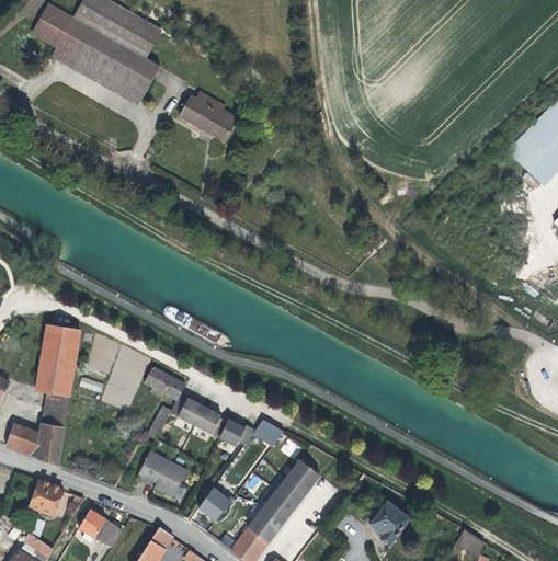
[(52,1),(33,31),(60,47),(140,96),(158,67),(52,1)]
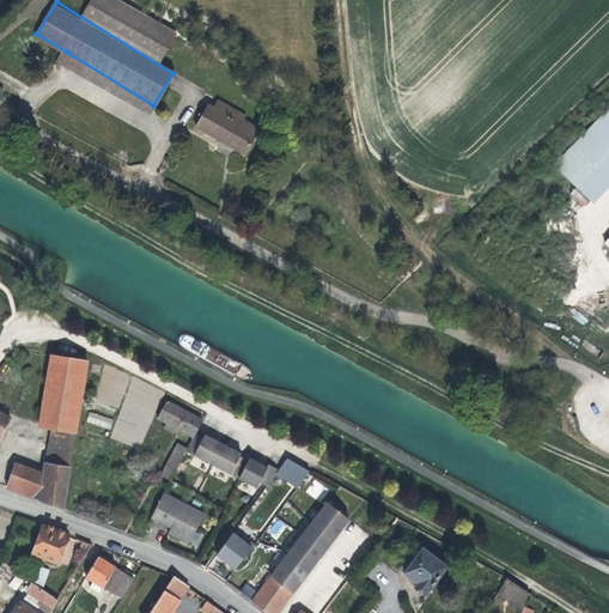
[(66,52),(59,62),(147,116),(153,105),(66,52)]
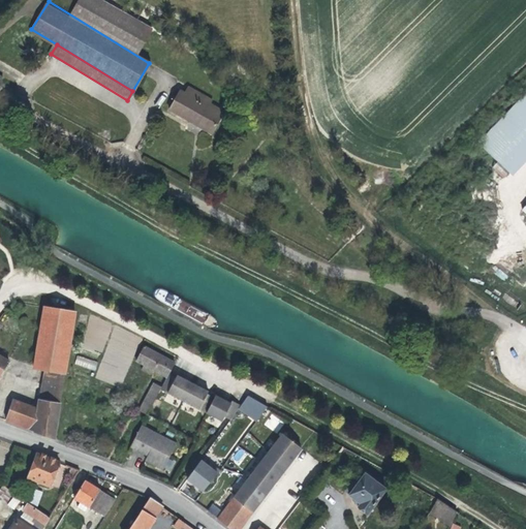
[(182,92),(172,111),(213,135),(225,113),(212,104),(213,101),(190,88),(186,95),(182,92)]
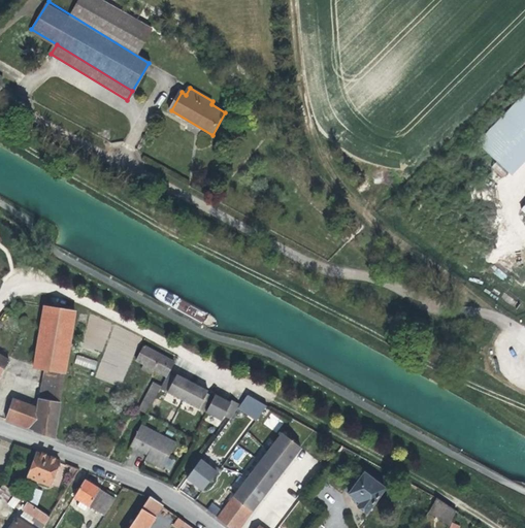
[(514,175),(524,163),(524,95),(480,142),(514,175)]
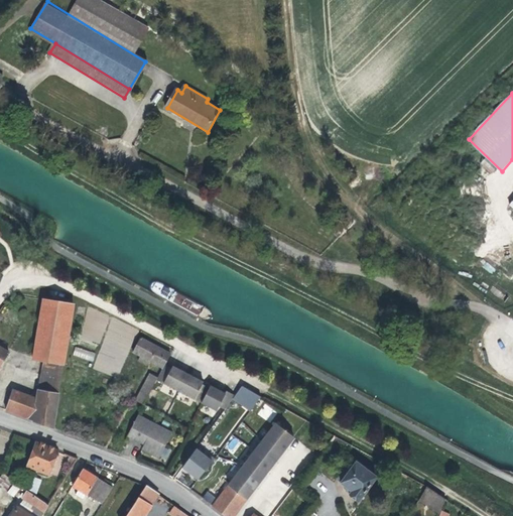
[(7,230),(2,227),(0,230),(0,248),(9,231),(7,230)]
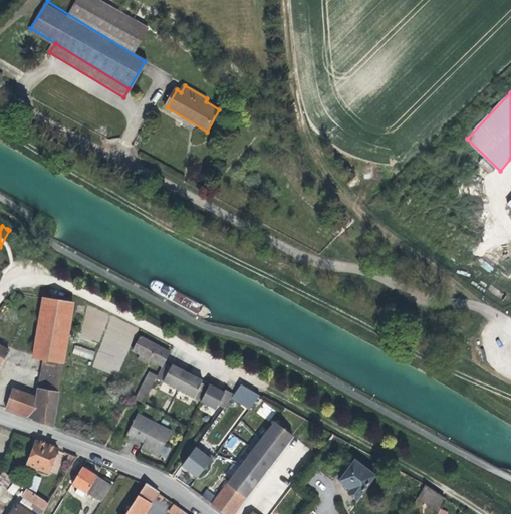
[(42,298),(31,358),(42,360),(36,398),(34,409),(32,418),(52,426),(72,303),(42,298)]
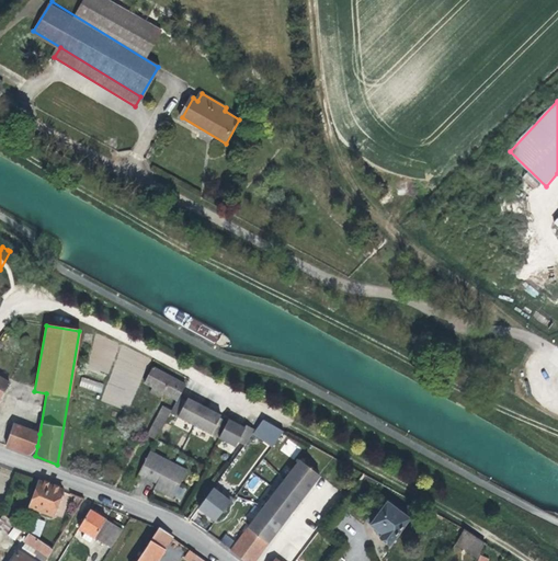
[(154,366),(145,381),(173,398),(181,381),(154,366)]
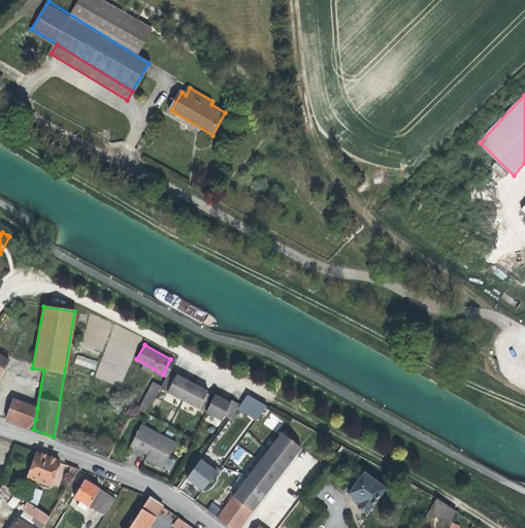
[(98,369),(100,360),(79,356),(77,364),(98,369)]
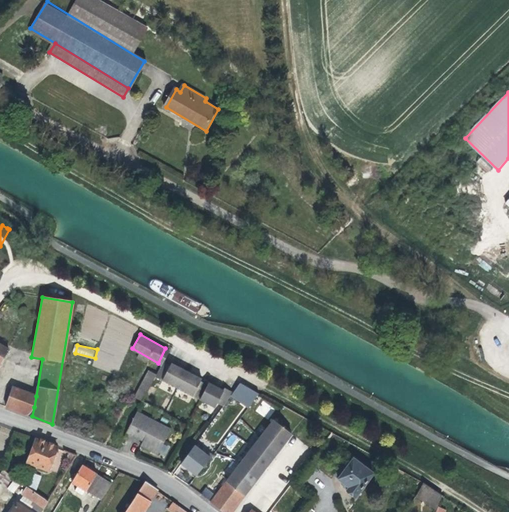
[(165,348),(158,363),(161,364),(163,361),(168,350),(165,348)]
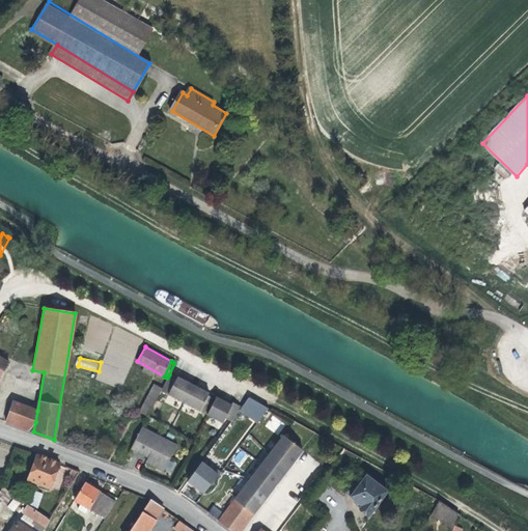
[(162,387),(160,391),(206,414),(215,398),(207,394),(209,391),(177,375),(176,379),(169,374),(167,378),(162,387)]
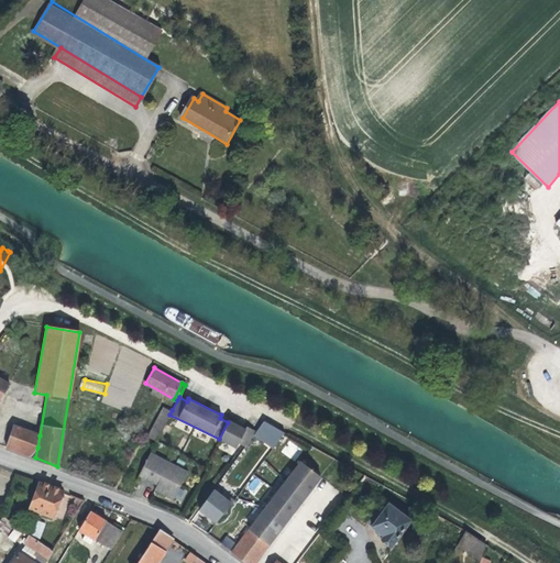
[(163,406),(147,434),(156,440),(169,415),(172,410),(163,406)]
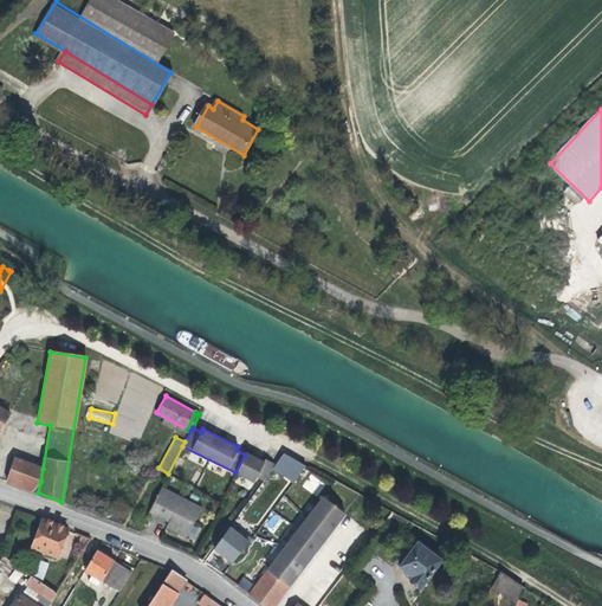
[(245,455),(235,472),(253,483),(263,465),(269,468),(272,463),(265,459),(264,462),(246,452),(245,455)]
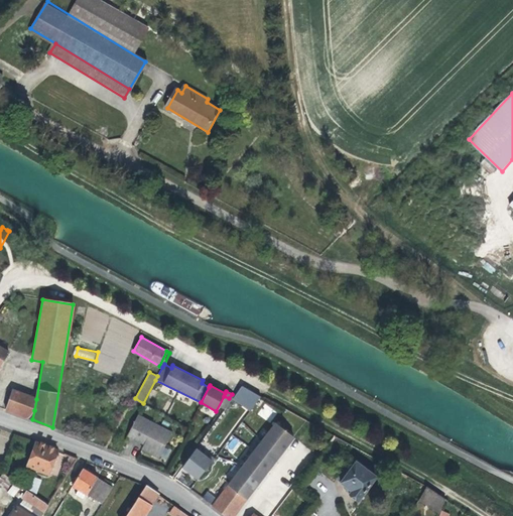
[(233,398),(250,411),(260,398),(242,385),(233,398)]
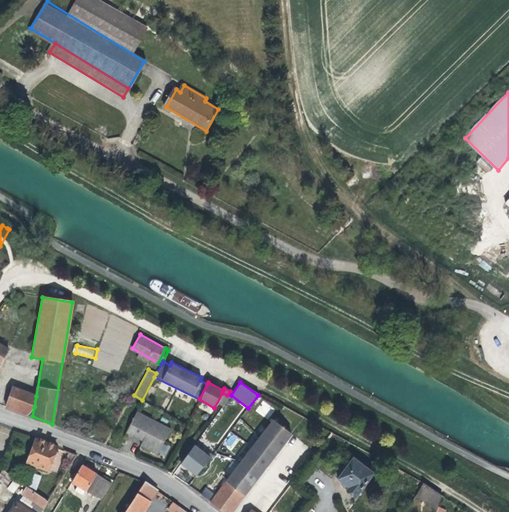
[(12,387),(8,397),(34,407),(36,396),(12,387)]
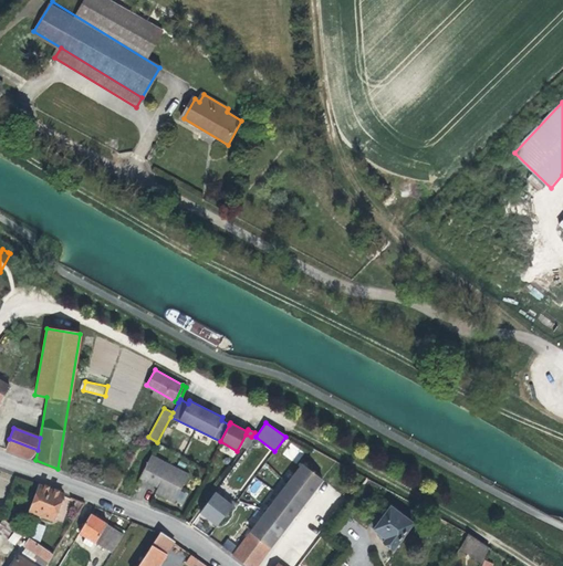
[(9,439),(4,449),(35,460),(38,450),(9,439)]
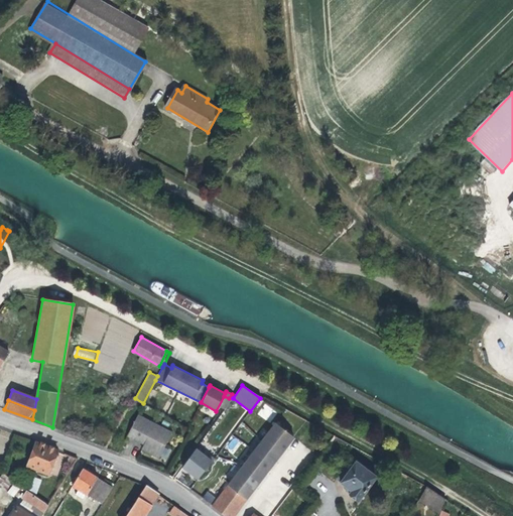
[(260,413),(272,422),(280,412),(268,403),(260,413)]
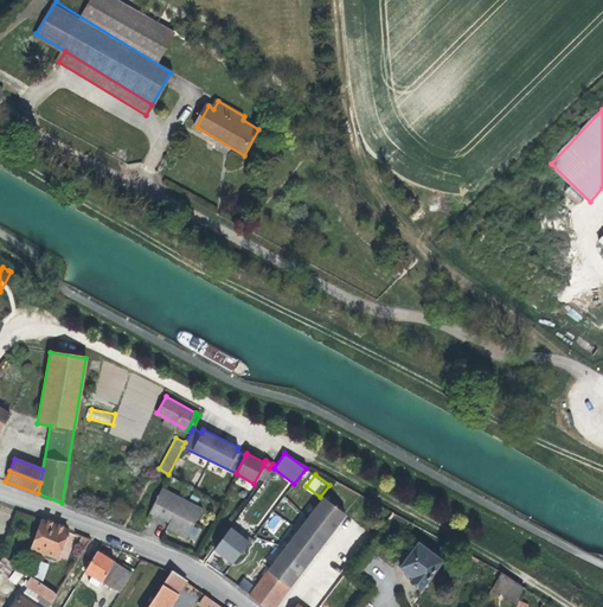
[(162,487),(152,509),(171,519),(167,524),(187,536),(201,508),(162,487)]
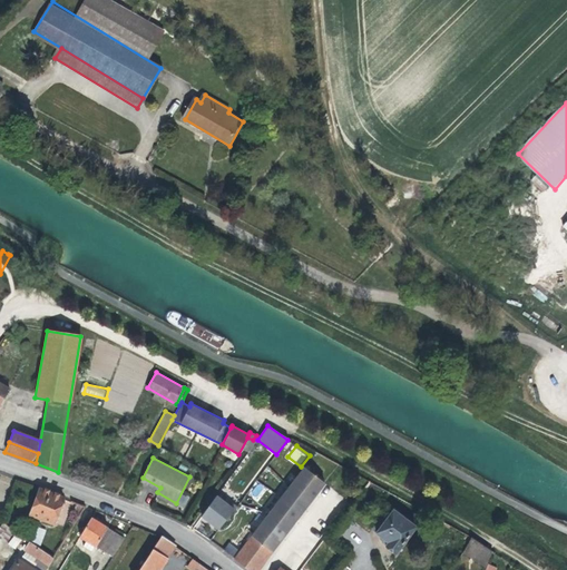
[(304,468),(251,537),(271,551),(324,483),(304,468)]
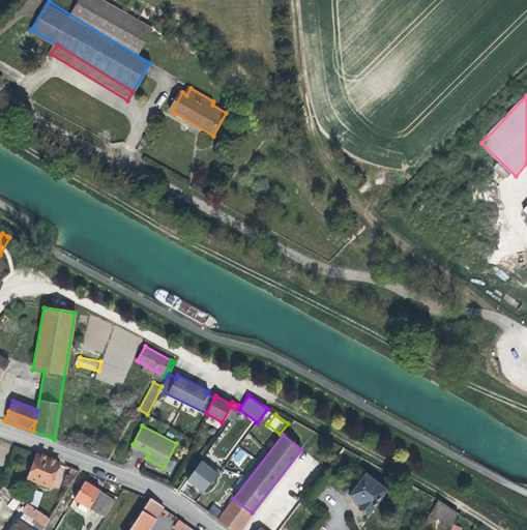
[(36,454),(27,479),(49,488),(58,463),(36,454)]
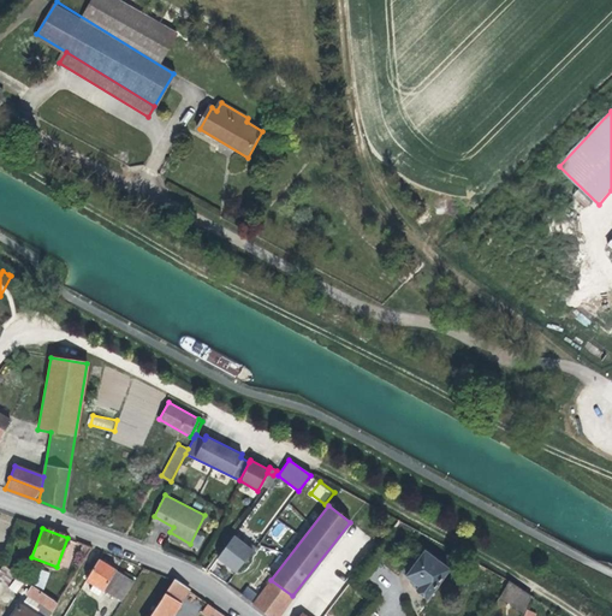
[(233,535),(218,557),(236,572),(255,548),(249,543),(247,545),(233,535)]
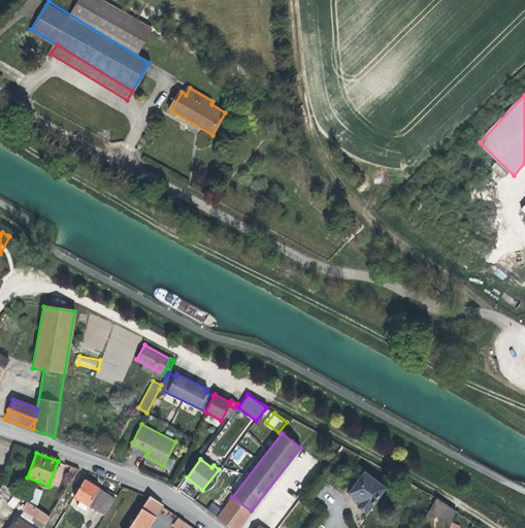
[(363,471),(348,493),(359,501),(356,505),(366,513),(385,488),(363,471)]
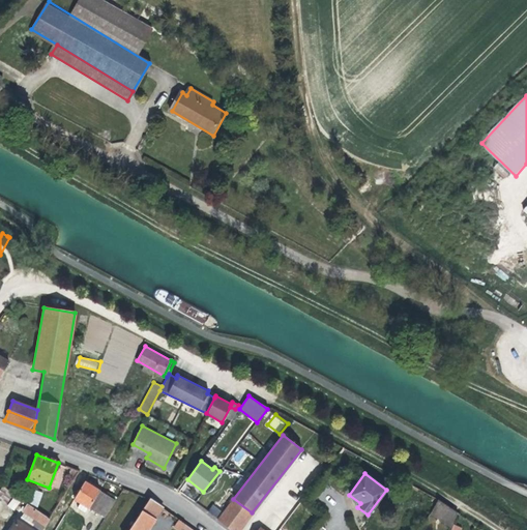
[(85,480),(74,499),(104,518),(115,500),(85,480)]
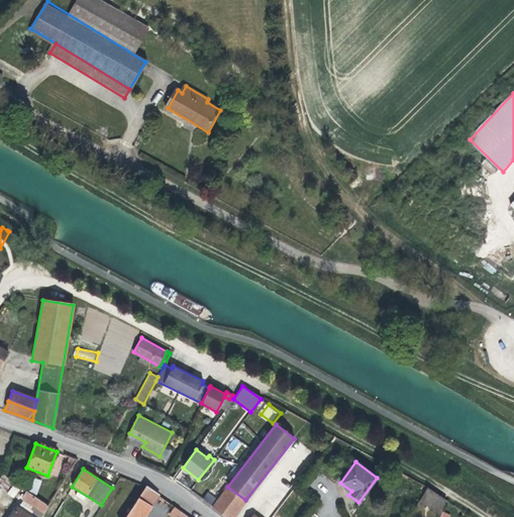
[(5,475),(0,481),(0,485),(8,491),(15,483),(5,475)]
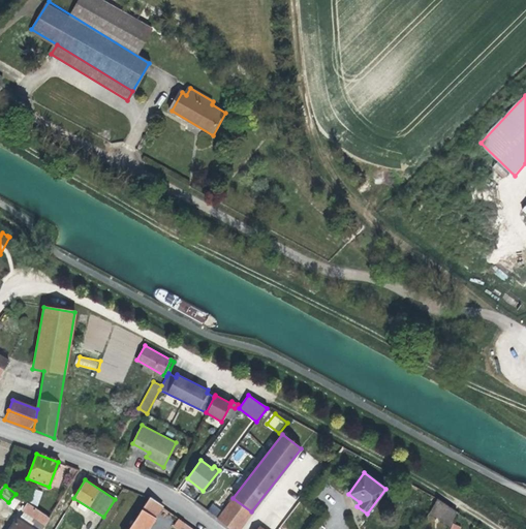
[(34,489),(28,503),(36,506),(41,492),(34,489)]
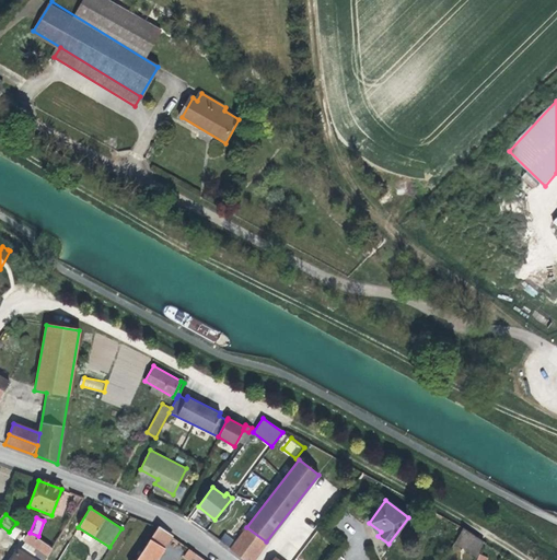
[(11,535),(19,539),(24,531),(16,525),(11,535)]
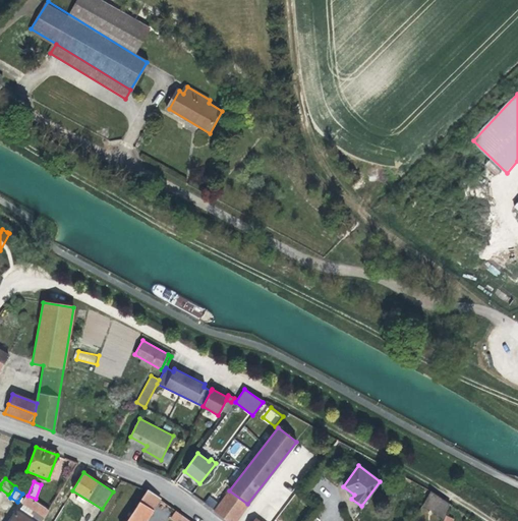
[(147,490),(138,502),(152,511),(159,499),(147,490)]
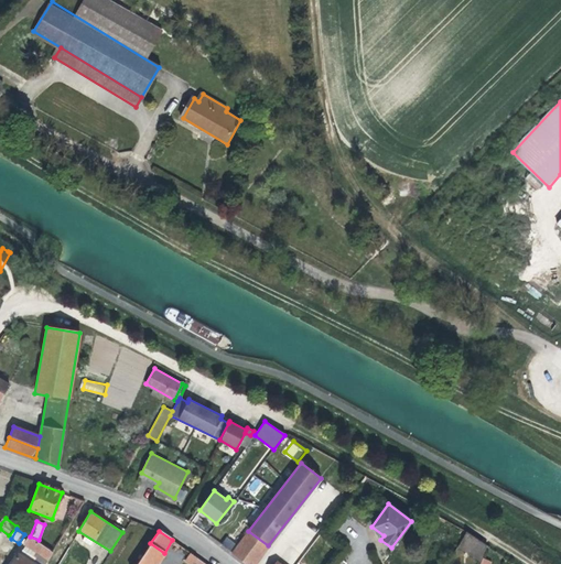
[(248,531),(232,552),(246,563),(255,563),(269,546),(268,545),(248,531)]
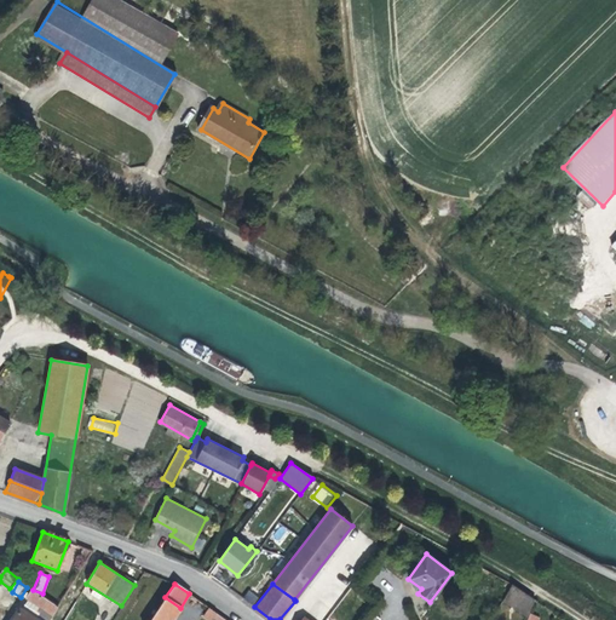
[(511,585),(502,602),(528,618),(529,614),(535,601),(511,585)]
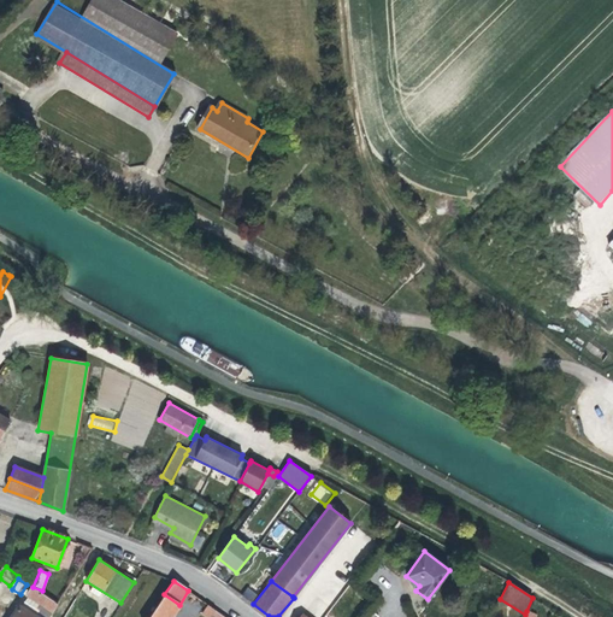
[(27,589),(24,593),(52,612),(57,604),(33,587),(30,591),(27,589)]
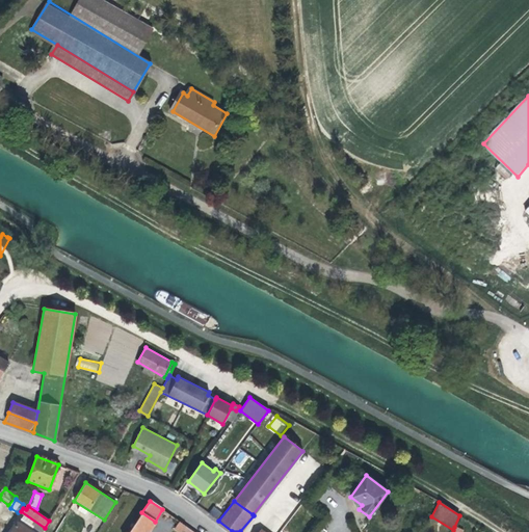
[(148,531),(155,522),(141,512),(128,531),(148,531)]
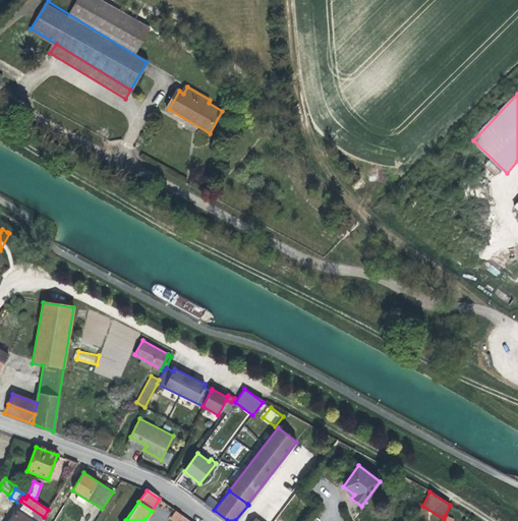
[(189,520),(175,510),(170,517),(175,520),(177,520),(179,519),(181,520),(189,520)]
